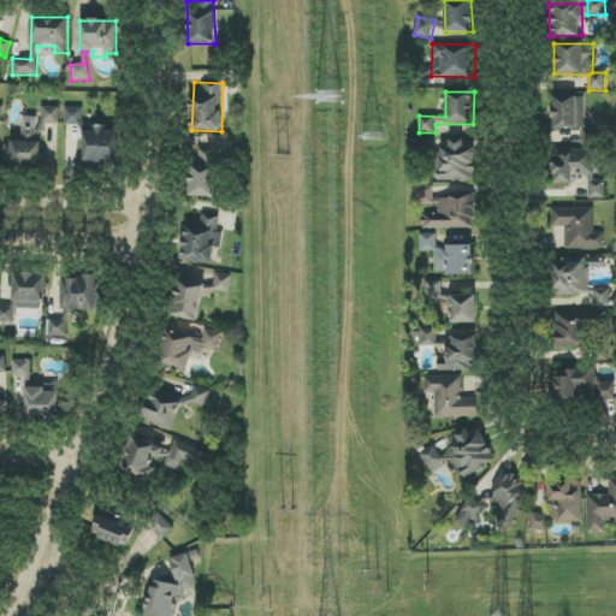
[(585,96),(554,96),(552,129),(581,130),(581,143),(598,144),(598,126),(585,126),(585,96)]
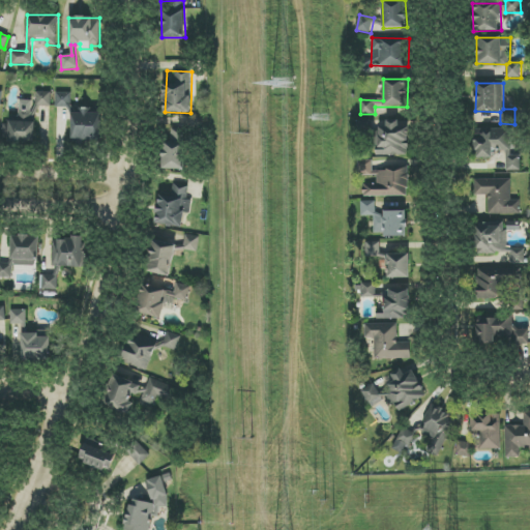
[(35,106),(52,106),(52,92),(36,92),(35,106)]
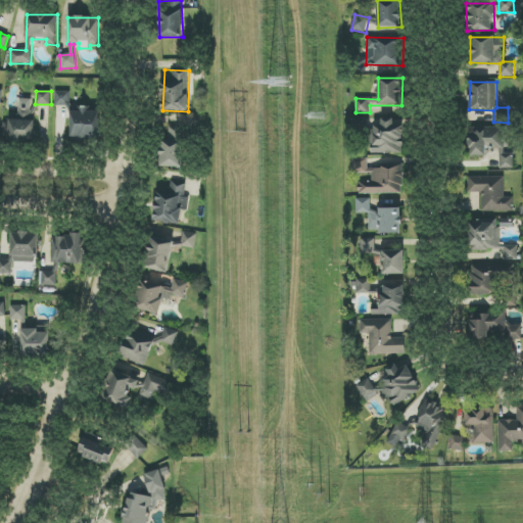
[(70,92),(55,92),(55,106),(70,106),(70,92)]
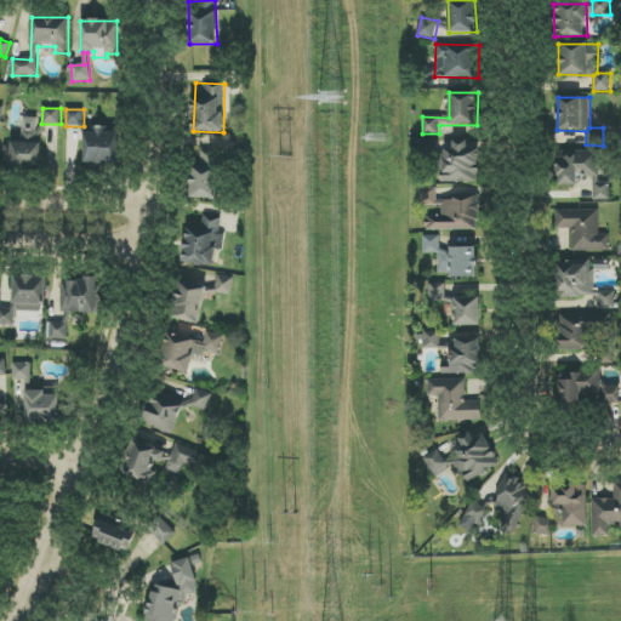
[(22,137),(12,136),(11,146),(5,146),(4,166),(40,169),(44,121),(23,119),(22,137)]
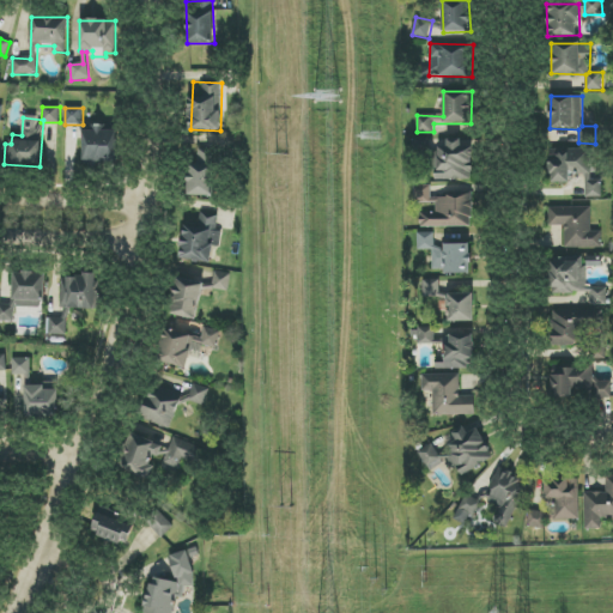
[(119,129),(93,128),(93,132),(84,131),(83,161),(117,163),(119,129)]
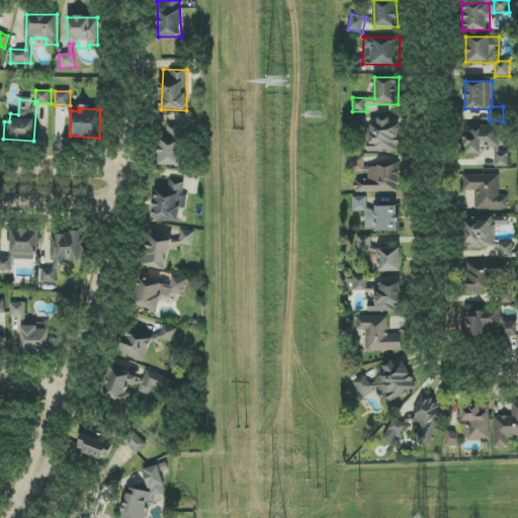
[(369,153),(400,152),(399,123),(390,123),(390,117),(377,117),(377,123),(368,124),(369,153)]
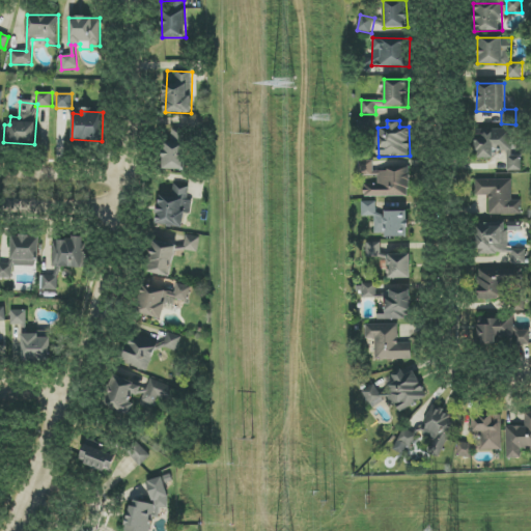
[(512,157),(511,129),(476,130),(477,158),(494,158),(494,151),(507,151),(507,171),(522,171),(522,156),(512,157)]
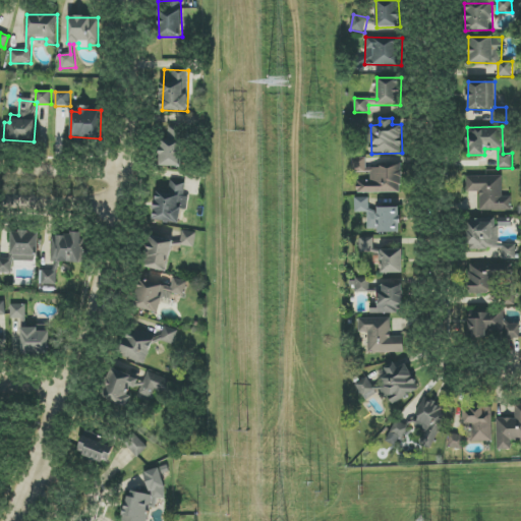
[(183,127),(168,127),(167,142),(160,141),(159,166),(183,167),(183,127)]
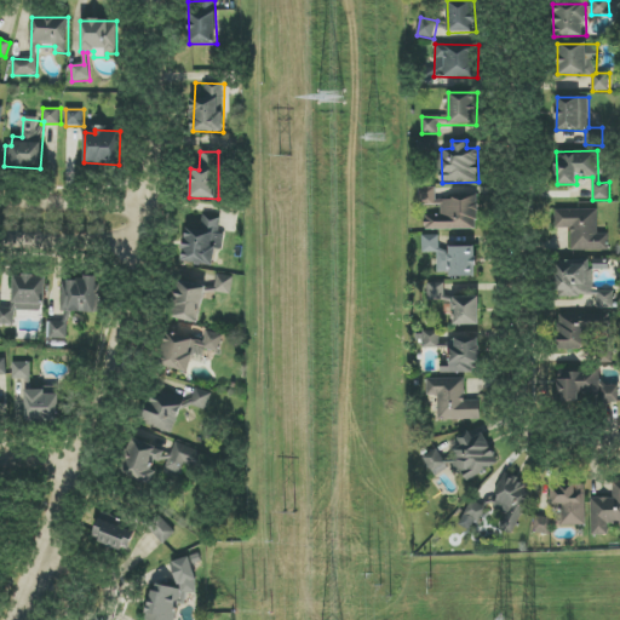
[(425,229),(477,229),(477,197),(438,197),(438,188),(418,188),(418,204),(441,204),(441,216),(425,216),(425,229)]
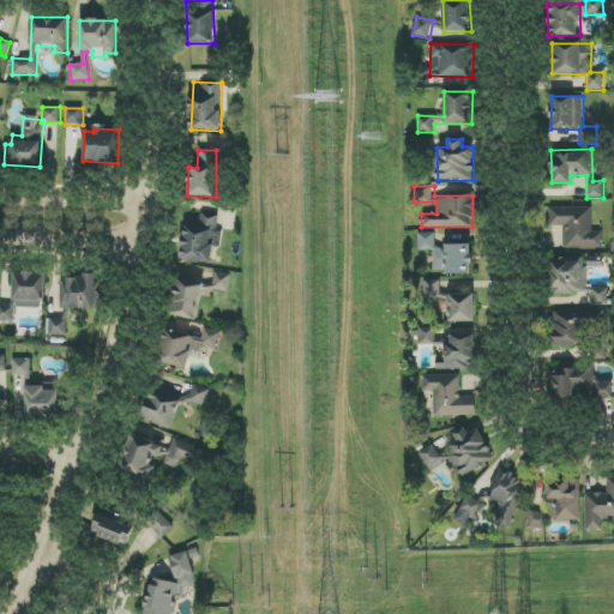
[(591,208),(551,208),(551,227),(565,227),(566,250),(603,248),(602,232),(593,233),(591,208)]
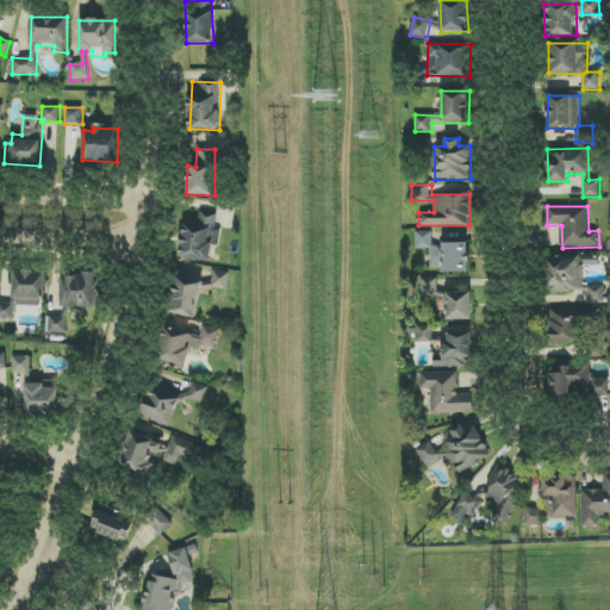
[(221,231),(216,230),(218,215),(201,212),(200,221),(184,219),(179,257),(211,262),(213,246),(219,247),(221,231)]
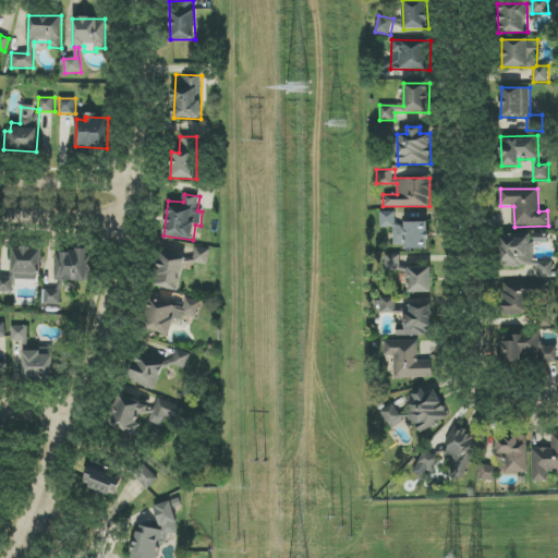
[(428,222),(404,222),(404,225),(396,226),(395,213),(380,213),(380,228),(395,227),(395,250),(428,249),(428,222)]
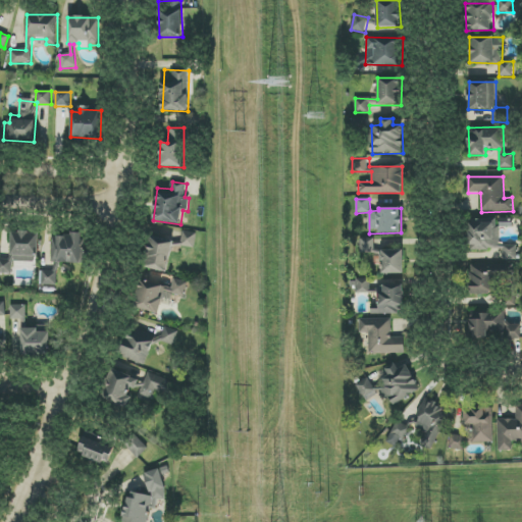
[(503,250),(503,260),(517,260),(517,245),(499,245),(500,227),(512,227),(512,221),(469,221),(469,250),(503,250)]
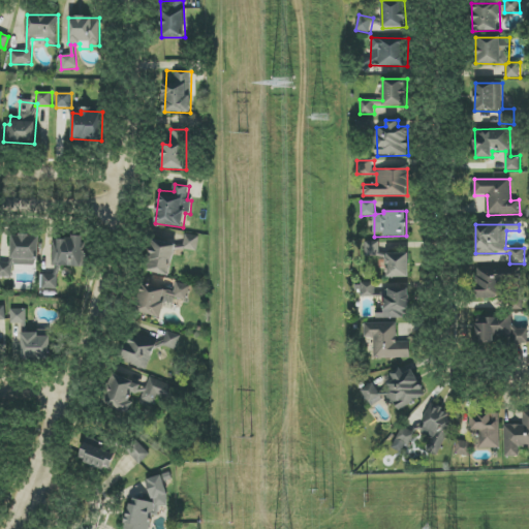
[(199,236),(185,235),(184,250),(197,251),(199,236)]
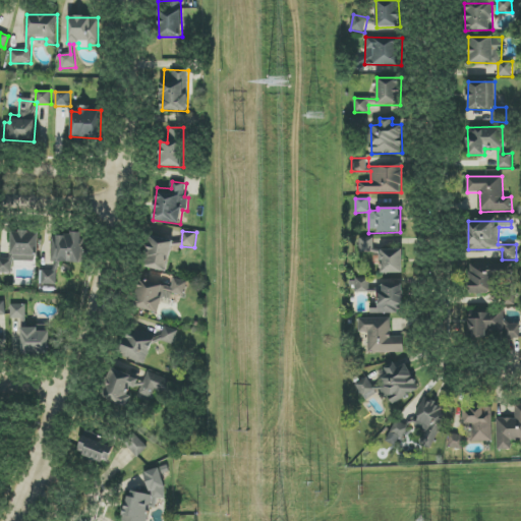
[(38,232),(12,232),(11,259),(0,258),(0,273),(12,274),(12,261),(38,262),(38,232)]
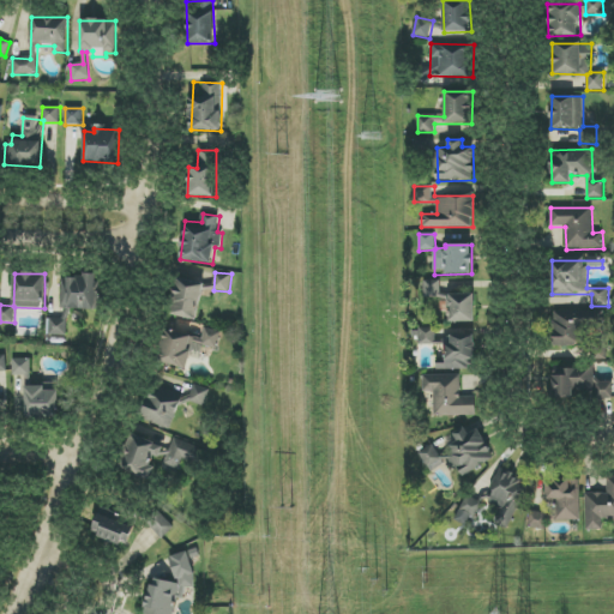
[(96,309),(96,277),(61,276),(61,309),(96,309)]
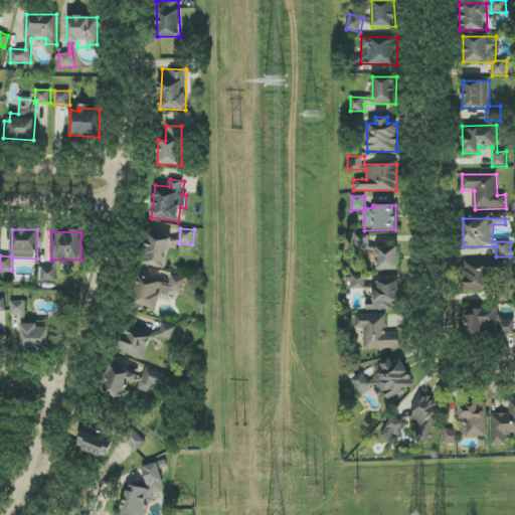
[(166,269),(170,241),(178,243),(179,236),(149,232),(144,266),(166,269)]
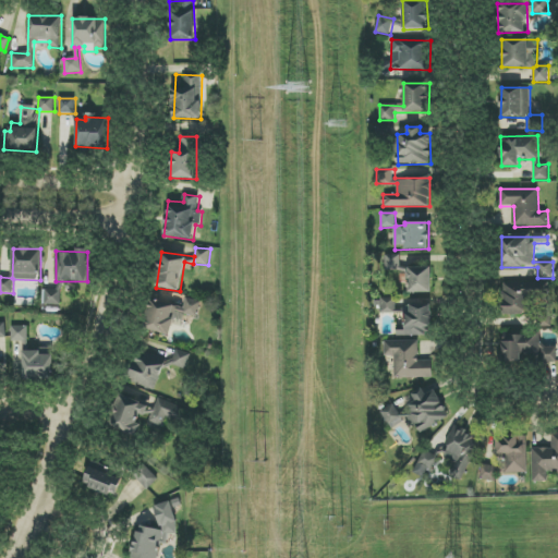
[(385,255),(386,270),(400,269),(399,255),(385,255)]
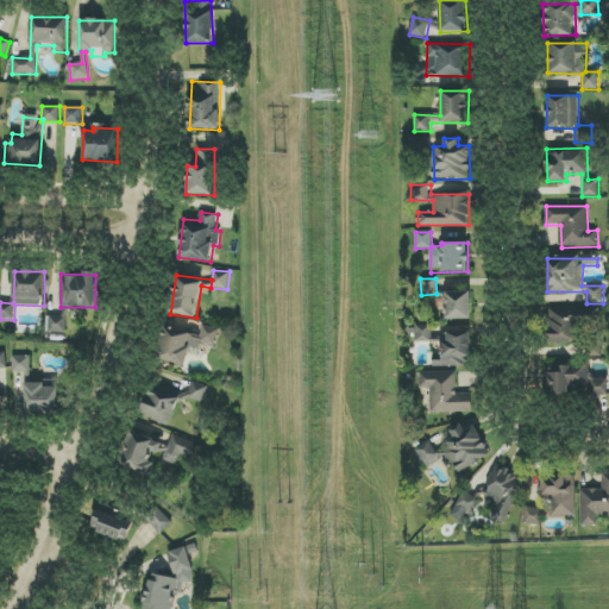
[(471,319),(470,292),(445,293),(445,319),(471,319)]
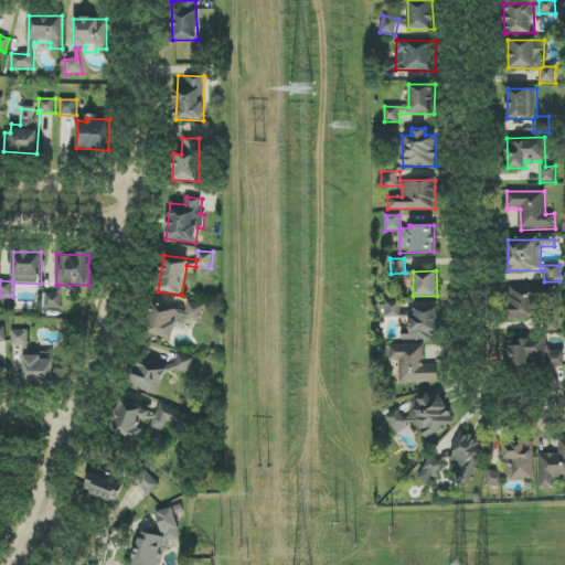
[(510,319),(544,319),(544,300),(556,299),(556,287),(509,288),(510,319)]
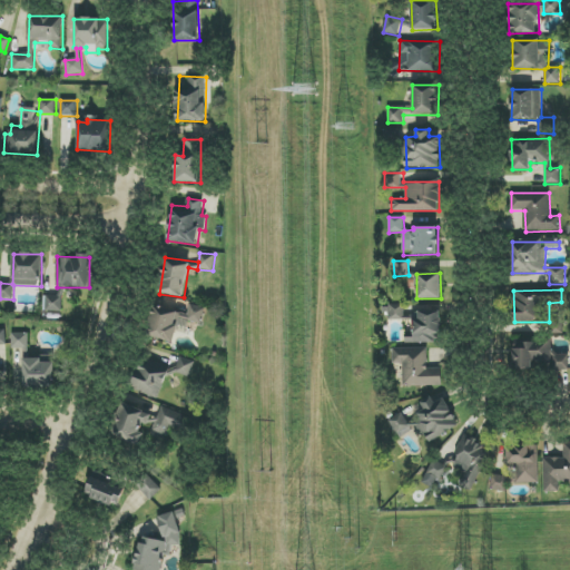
[(61,312),(62,296),(45,296),(45,311),(61,312)]
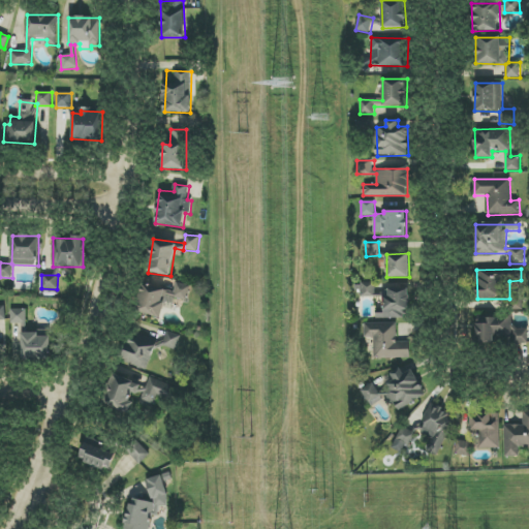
[(163,318),(168,297),(187,301),(190,285),(177,282),(175,292),(144,285),(137,312),(163,318)]
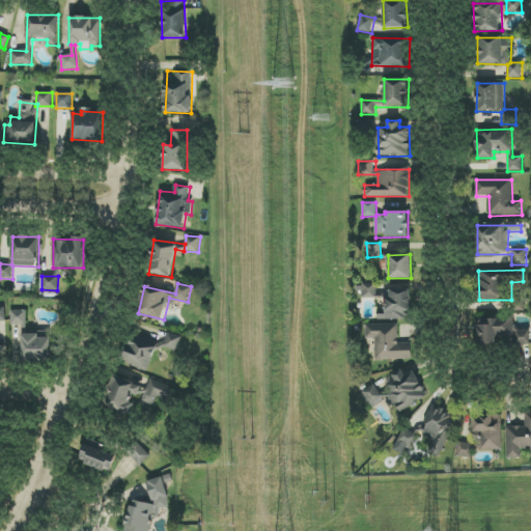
[(411,290),(388,289),(387,318),(410,319),(411,290)]
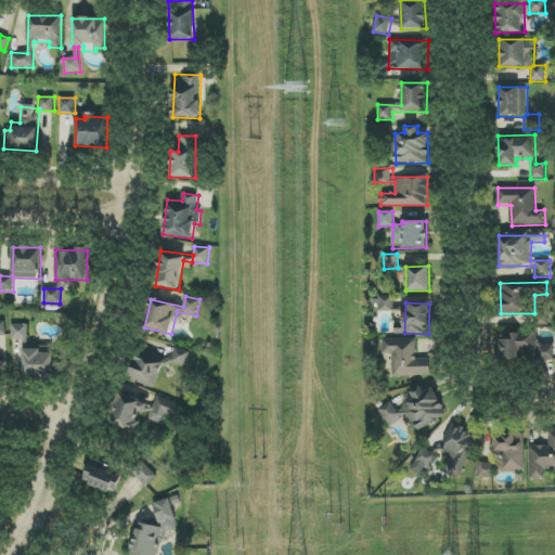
[(12,339),(27,339),(28,325),(12,324),(12,339)]
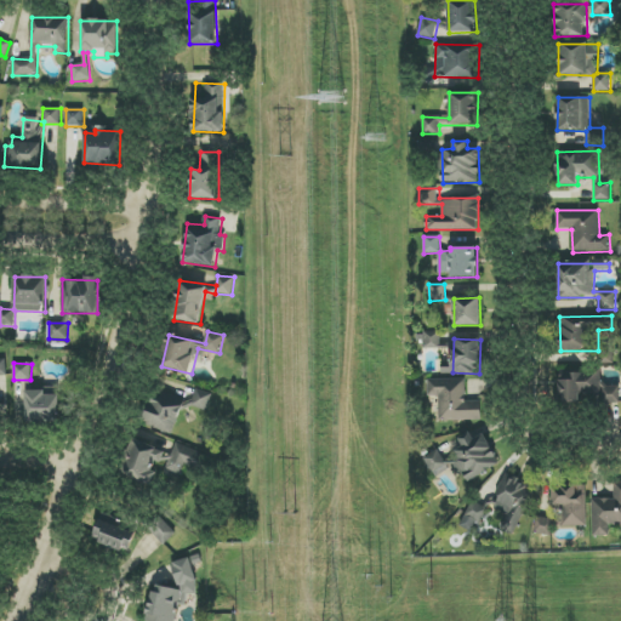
[(558,374),(559,404),(588,403),(588,405),(620,404),(619,386),(602,387),(602,372),(558,374)]
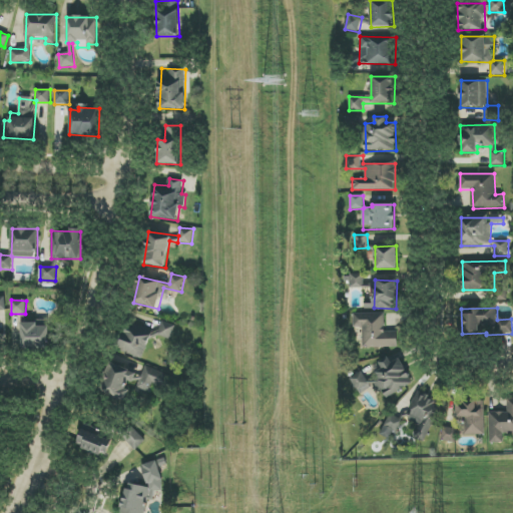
[(364,348),(398,347),(397,332),(385,332),(384,313),(354,314),(355,329),(363,329),(364,348)]
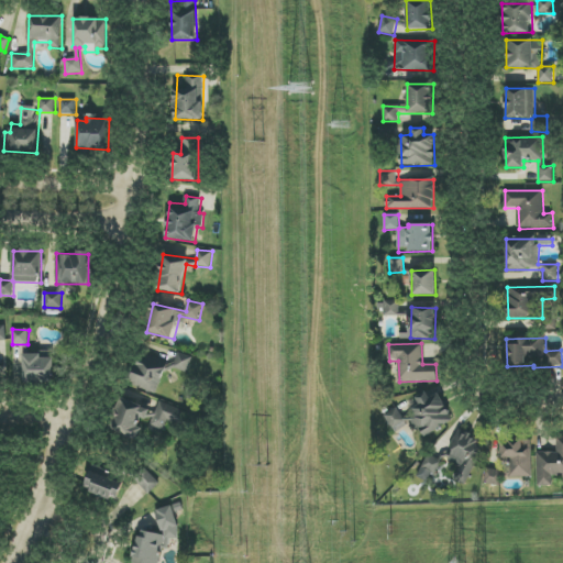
[(157,395),(166,367),(187,375),(192,357),(178,353),(175,363),(146,353),(143,364),(134,361),(127,384),(157,395)]
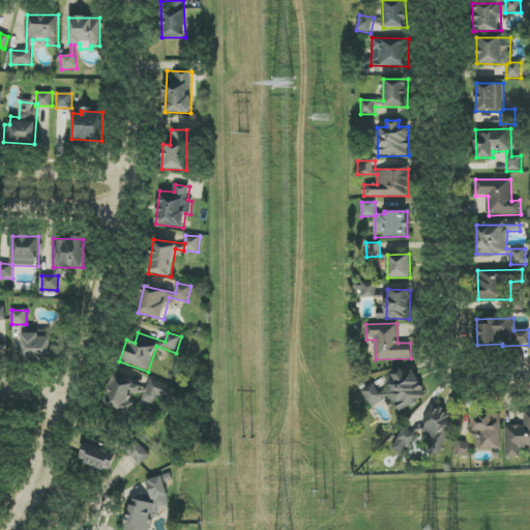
[(51,361),(51,335),(22,335),(22,362),(51,361)]
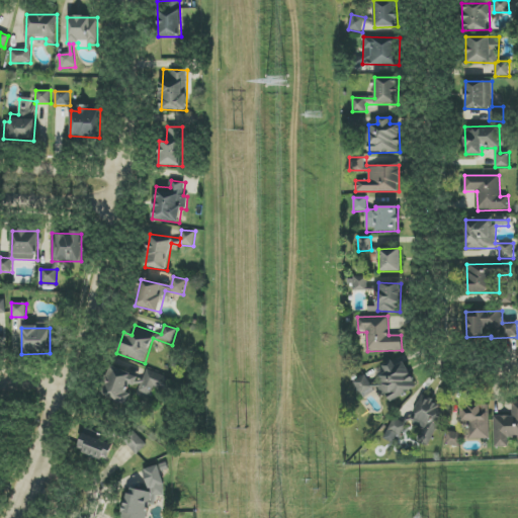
[(404,362),(396,366),(393,360),(382,365),(386,373),(371,380),(375,387),(379,385),(385,400),(396,396),(397,398),(416,389),(404,362)]
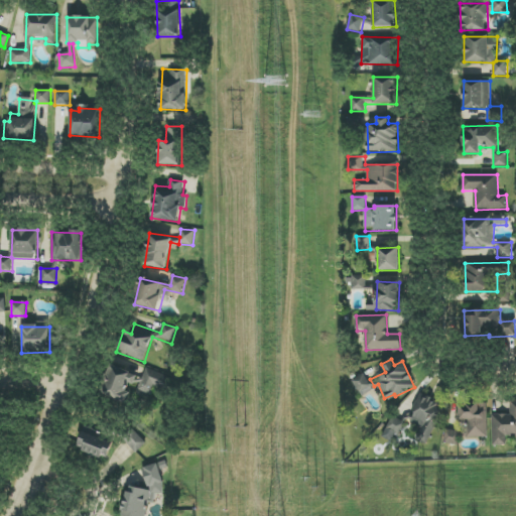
[(146,369),(144,377),(112,367),(103,396),(126,403),(131,384),(138,386),(136,393),(152,398),(155,388),(165,391),(170,376),(146,369)]
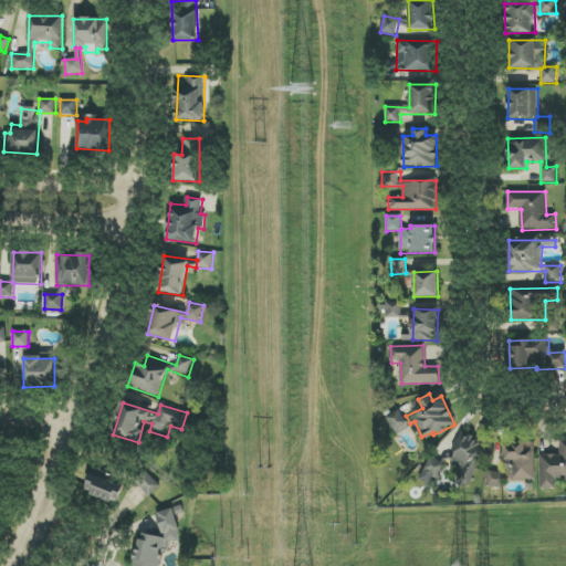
[(408,430),(402,410),(387,415),(394,435),(408,430)]
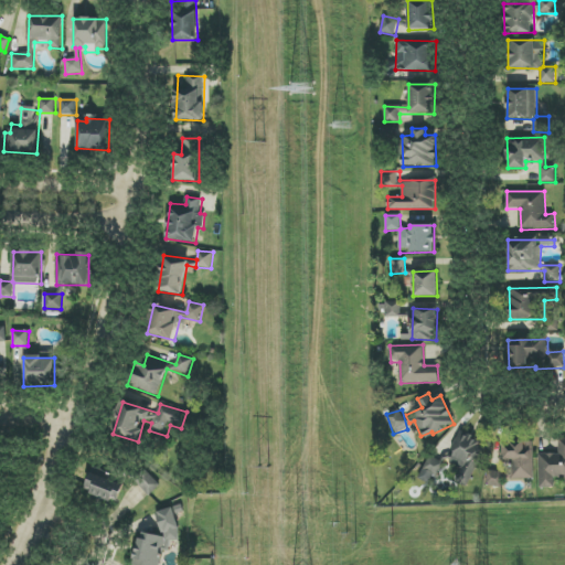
[(447,462),(461,470),(456,479),(468,486),(487,446),(461,433),(447,462)]
